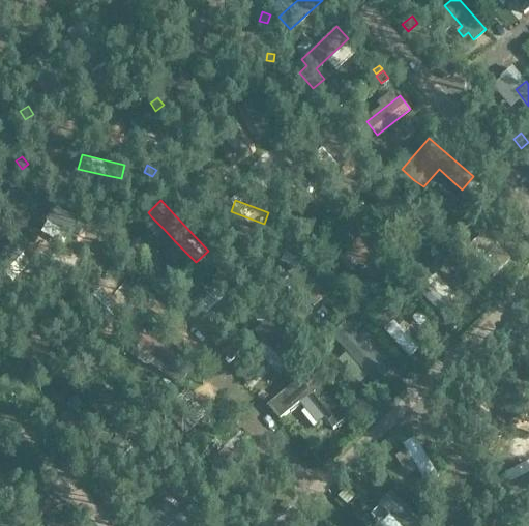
[(336,234),(347,249),(357,263),(361,267),(375,258),(349,224),(336,234)]
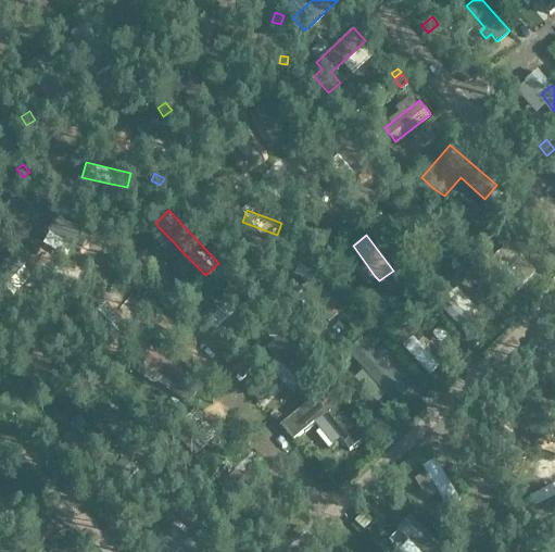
[(432,265),(441,255),(433,248),(424,258),(432,265)]
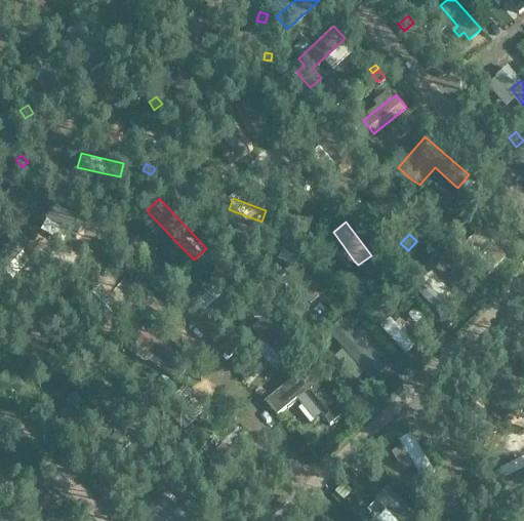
[(471,235),(461,243),(488,271),(497,263),(471,235)]
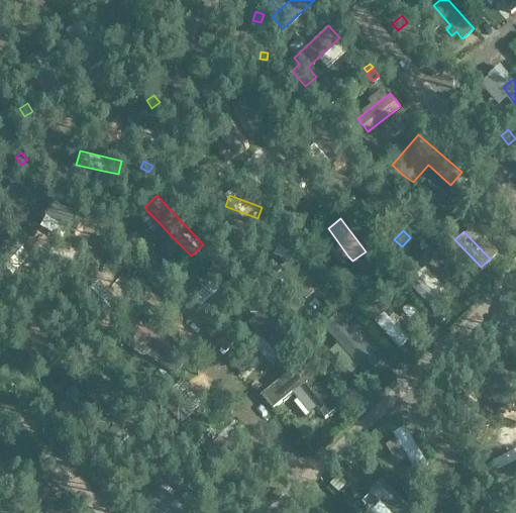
[(416,273),(407,282),(436,310),(444,302),(416,273)]
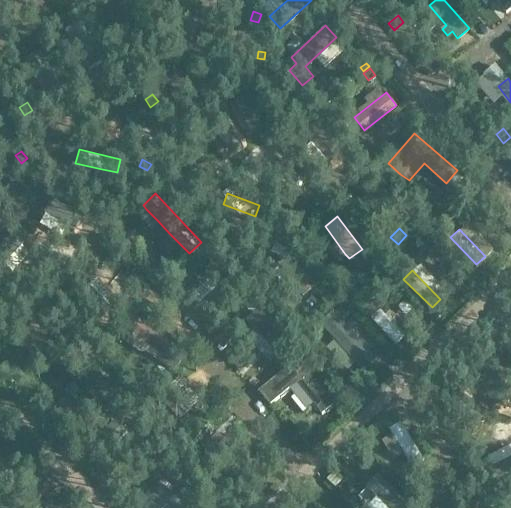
[(381,286),(386,291),(393,285),(388,280),(381,286)]
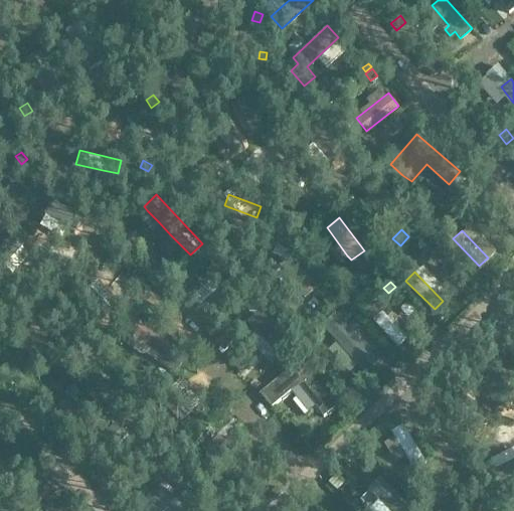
[(351,297),(358,291),(352,284),(345,289),(351,297)]
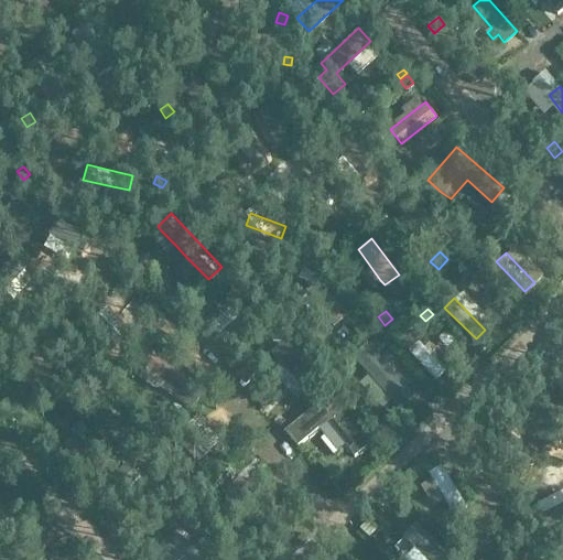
[(0,337),(6,340),(10,326),(0,322),(0,337)]
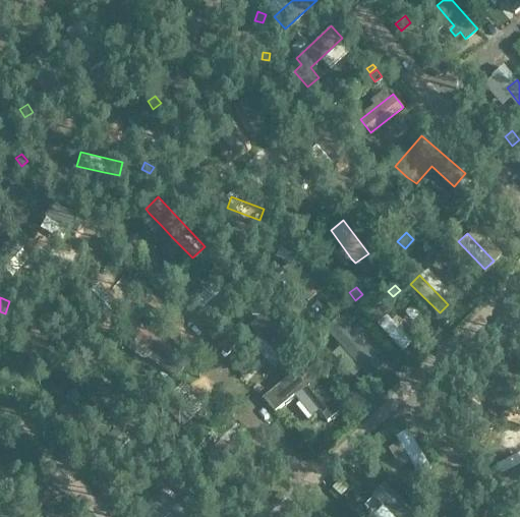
[(258,311),(263,307),(255,299),(247,306),(251,311),(258,311)]
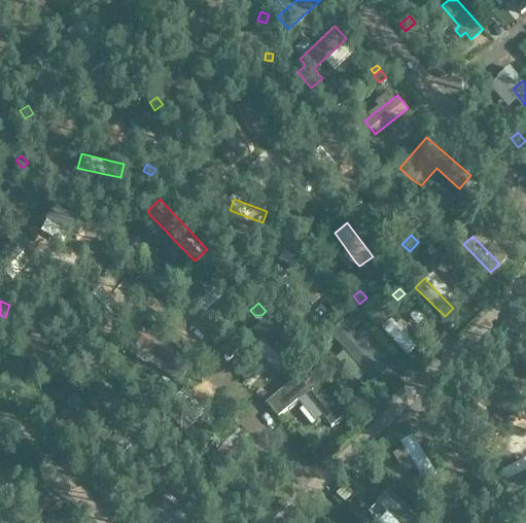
[(265,337),(285,360),(295,350),(265,316),(244,336),(254,346),(265,337)]
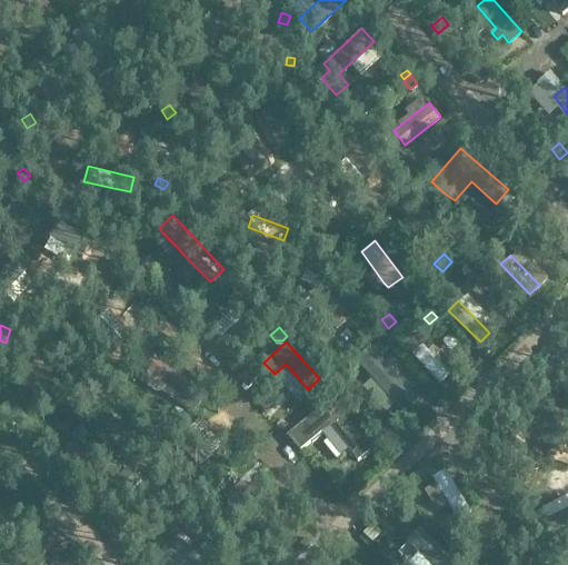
[(421,342),(411,352),(439,380),(449,372),(421,342)]
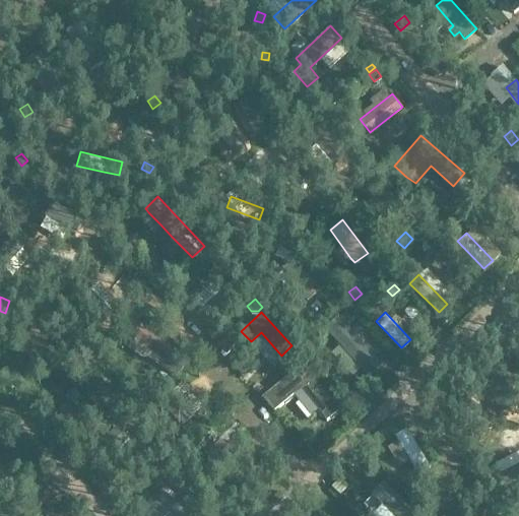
[(350,327),(345,322),(338,315),(337,314),(324,326),(368,376),(382,363),(358,335),(363,329),(355,322),(350,327)]
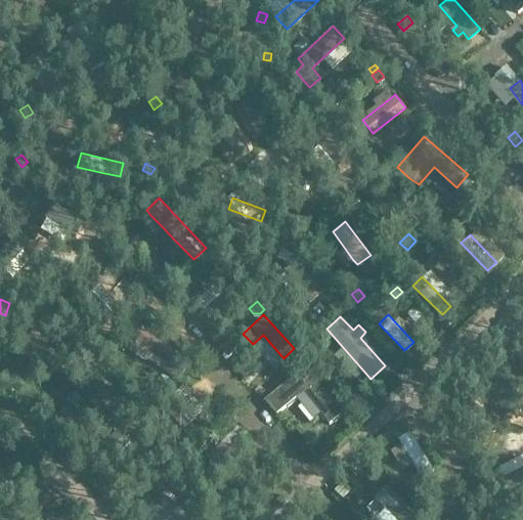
[(179,372),(188,358),(142,325),(135,335),(163,355),(160,358),(179,372)]
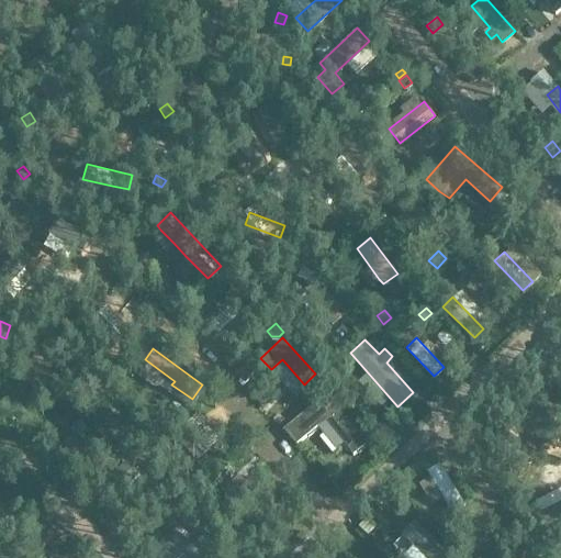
[(339,358),(334,354),(327,353),(322,357),(329,367),(339,358)]
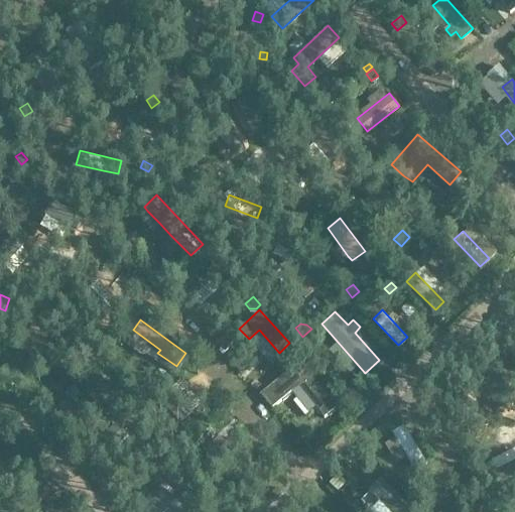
[(324,414),(338,403),(300,358),(259,392),(270,406),(297,384),(324,414)]
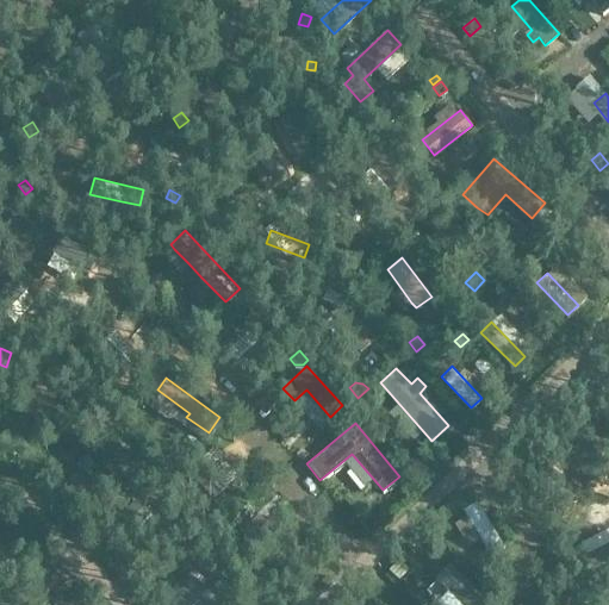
[(173,459),(184,450),(179,446),(169,454),(173,459)]
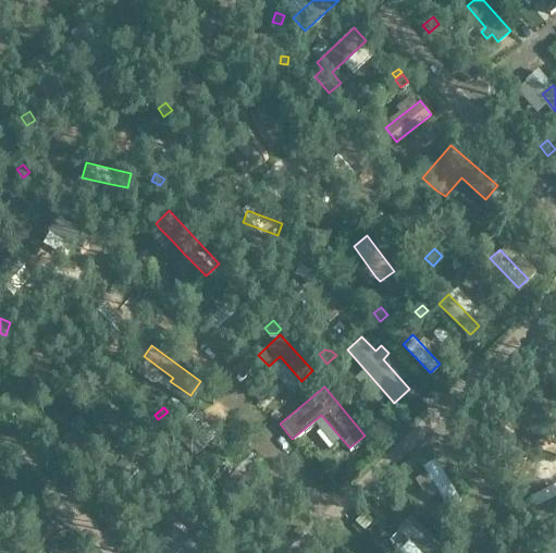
[(243,474),(229,488),(207,511),(219,523),(260,479),(248,467),(243,474)]
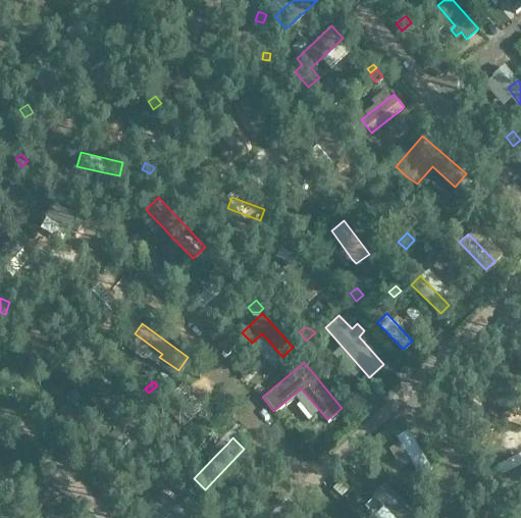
[(396,447),(383,458),(411,486),(423,475),(396,447)]
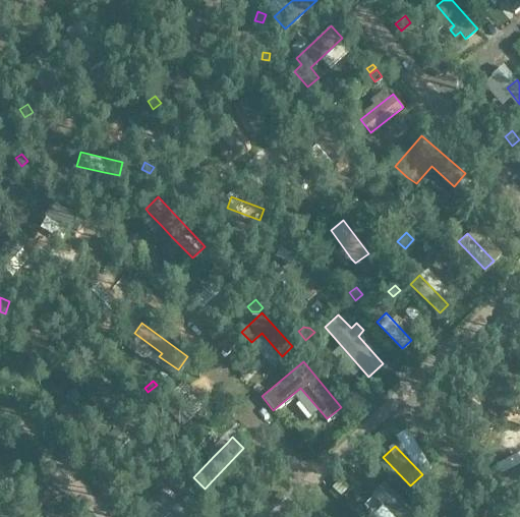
[(383,485),(372,496),(393,516),(412,516),(413,516),(383,485)]
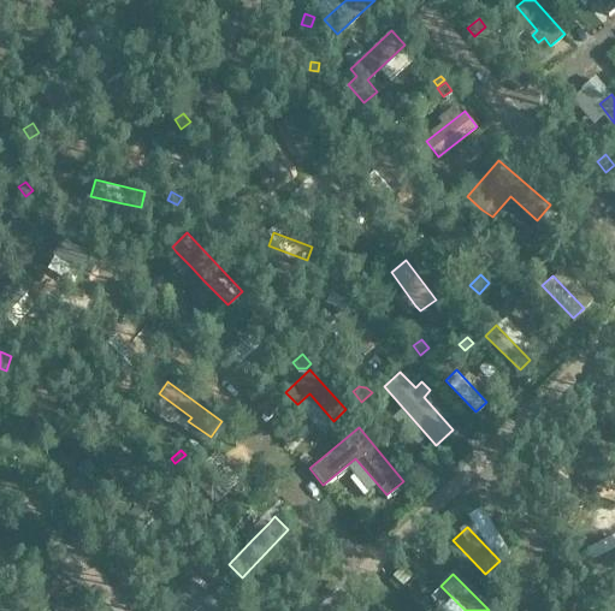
[(230,610),(188,576),(177,589),(203,610),(230,610)]
